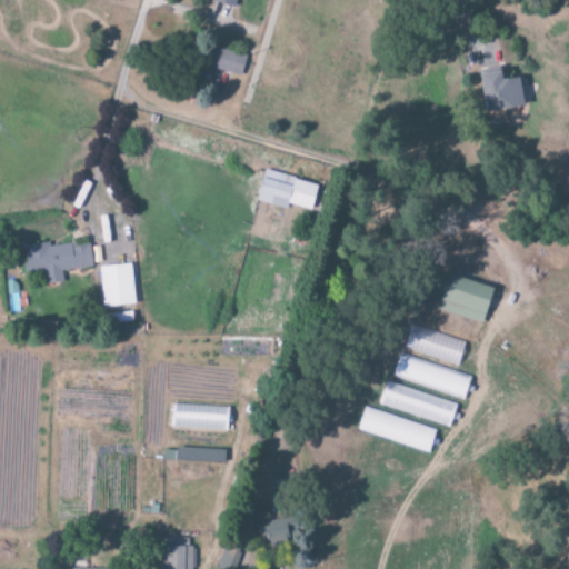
[(211,0),(211,3),(233,9),(236,0),(211,0)]
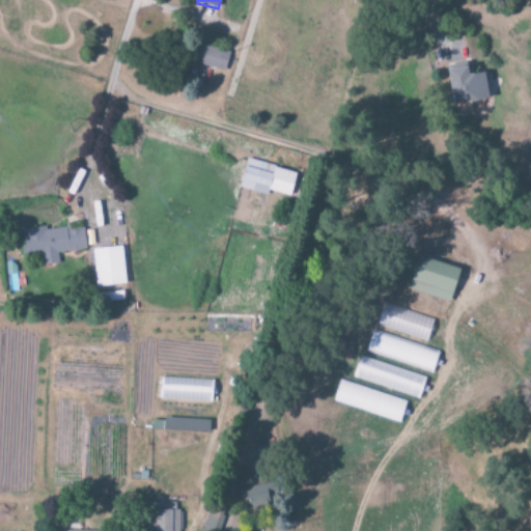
[(224,72),(229,52),(197,45),(193,64),(224,72)]
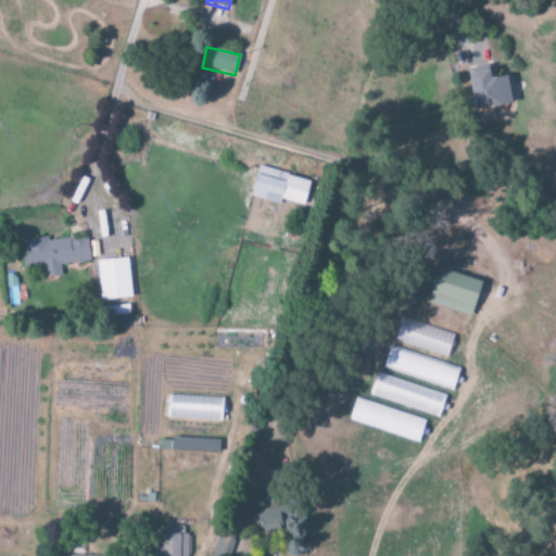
[(506,76),(489,78),(487,66),(467,70),(472,110),(510,104),(506,76)]
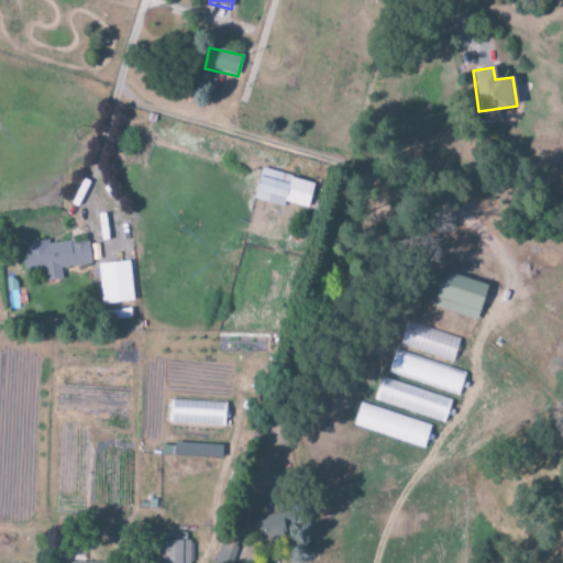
[(313,181),(260,169),(253,200),(284,207),(285,203),(307,208),(313,181)]
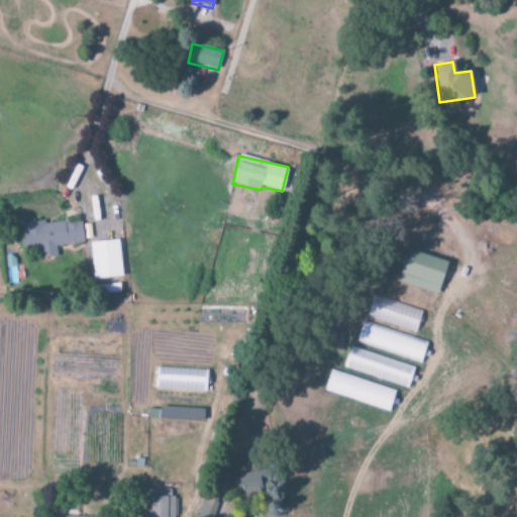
[(84,243),(82,220),(21,226),(24,250),(41,248),(42,259),(58,256),(57,247),(84,243)]
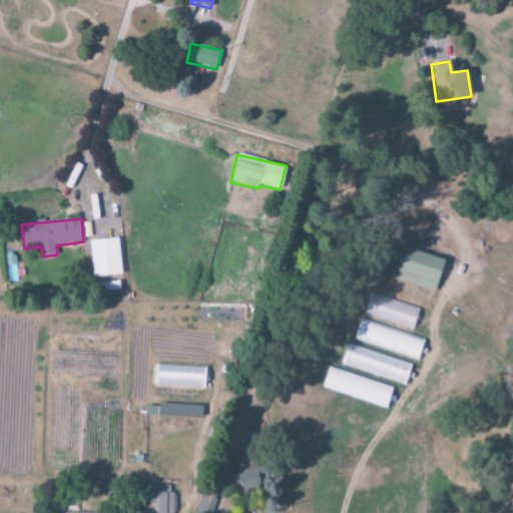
[(89,241),(93,278),(121,275),(117,238),(89,241)]
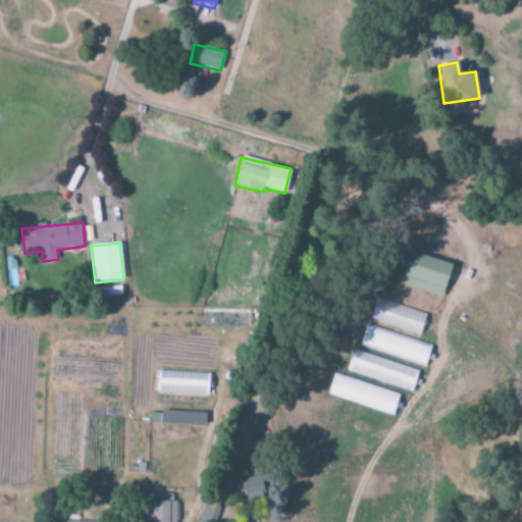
[(452,265),(411,252),(401,284),(441,297),(452,265)]
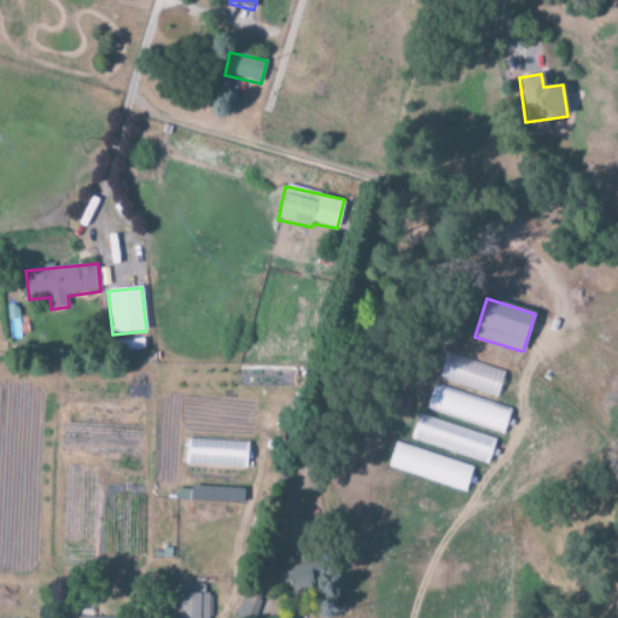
[(425,410),(503,435),(511,409),(433,385),(425,410)]
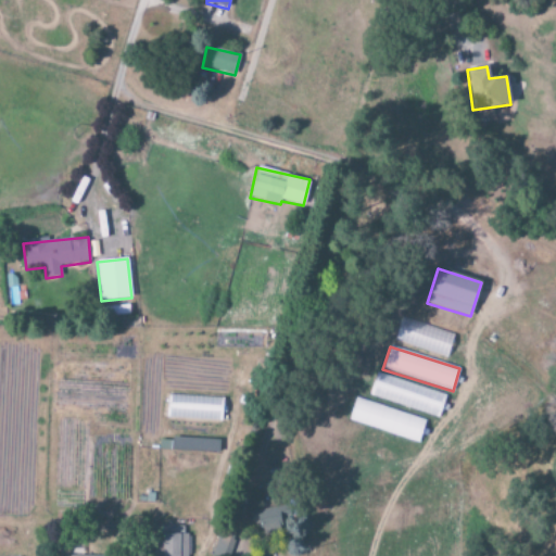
[(369,399),(441,416),(446,392),(375,376),(369,399)]
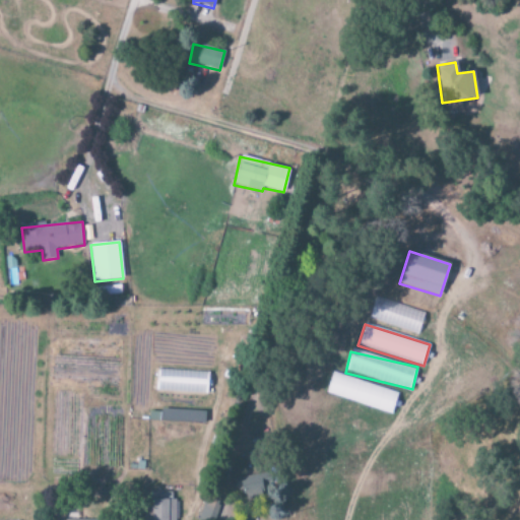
[(155,392),(207,394),(208,372),(156,370),(155,392)]
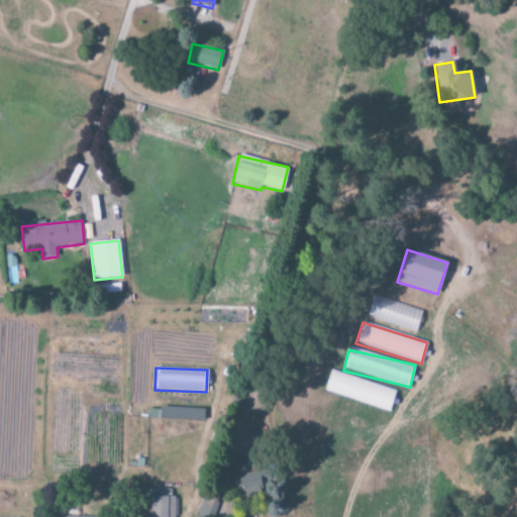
[(324,392),(389,412),(395,390),(330,371),(324,392)]
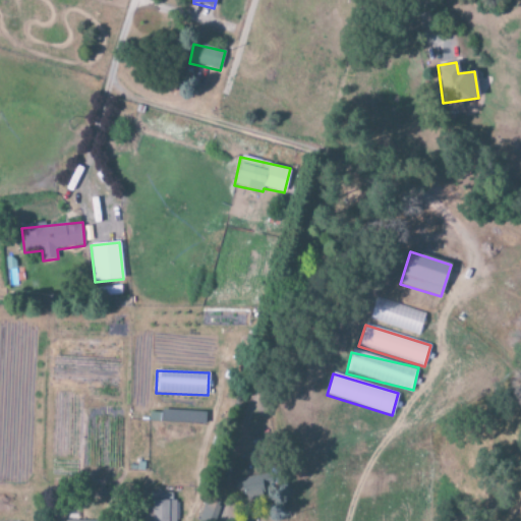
[(172,495),(148,494),(147,520),(176,520),(177,502),(172,502),(172,495)]
